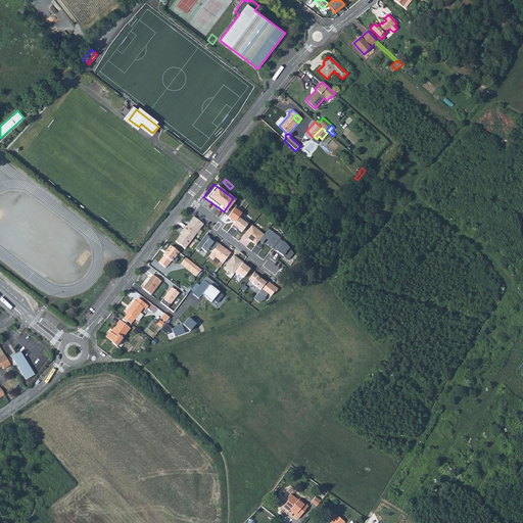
[(239,216),(231,226),(236,230),(238,228),(242,231),(247,225),(242,222),(244,219),(239,216)]
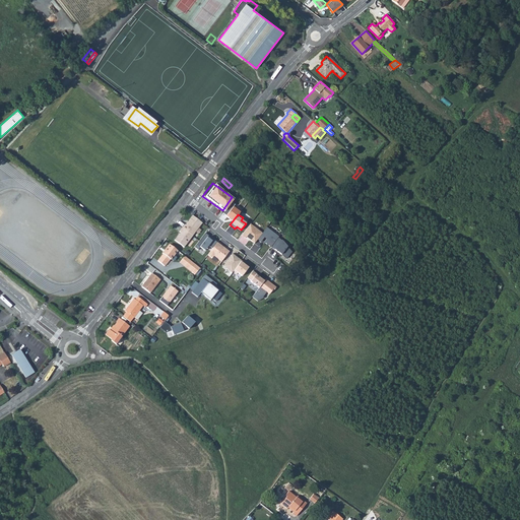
[(184,224),(182,228),(191,235),(201,222),(192,215),(185,224),(184,224)]
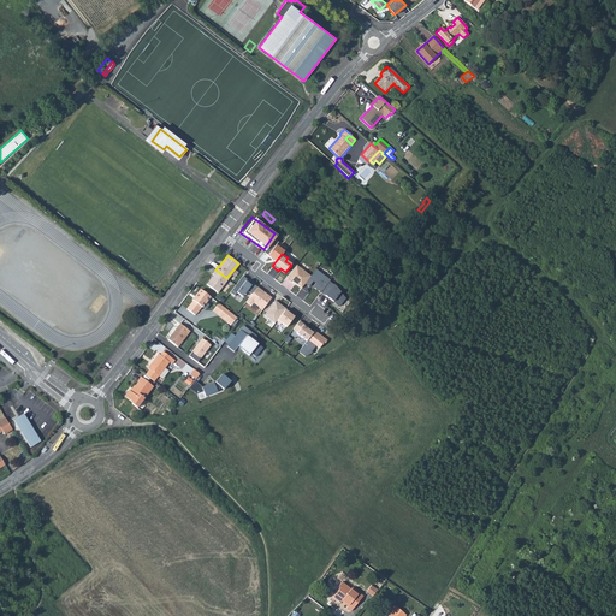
[(297,266),(286,279),(290,282),(292,282),(301,288),(306,283),(311,277),(297,266)]
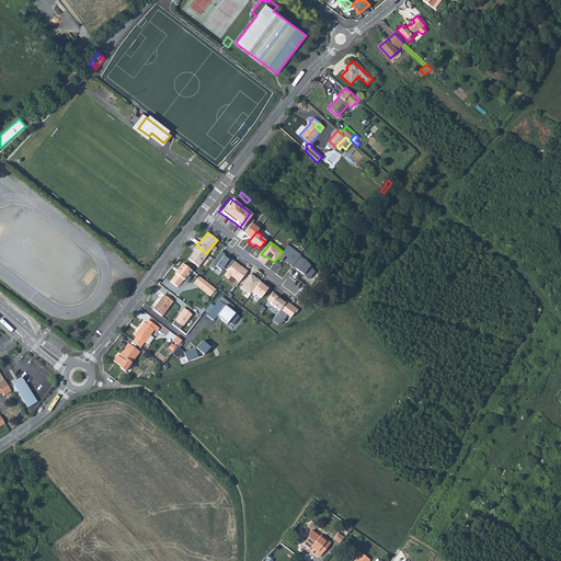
[(283,252),(278,258),(282,260),(285,255),(288,258),(284,262),(294,270),(294,268),(300,259),(304,256),(288,244),(283,252)]
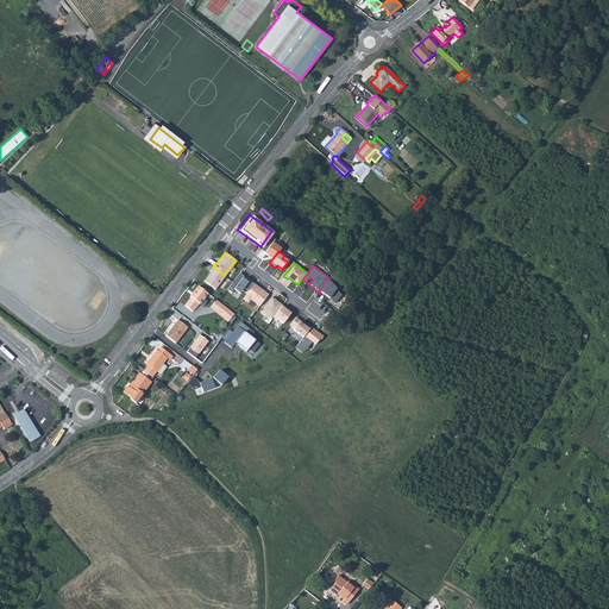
[(224,275),(213,267),(209,271),(211,272),(203,281),(214,289),(225,276),(224,275)]
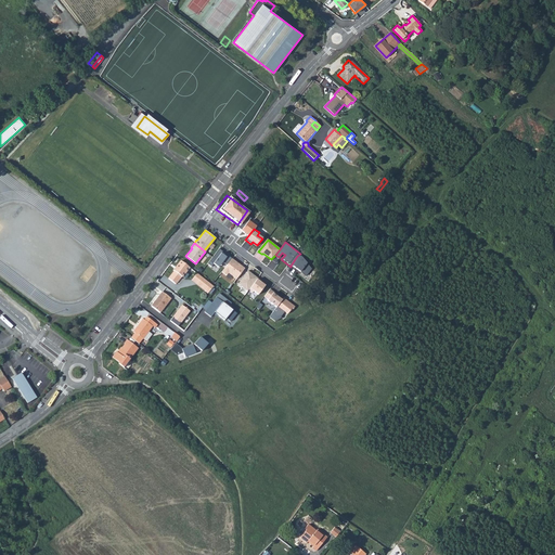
[(221,260),(227,265),(231,259),(218,247),(205,263),(209,268),(211,265),(216,268),(221,260)]
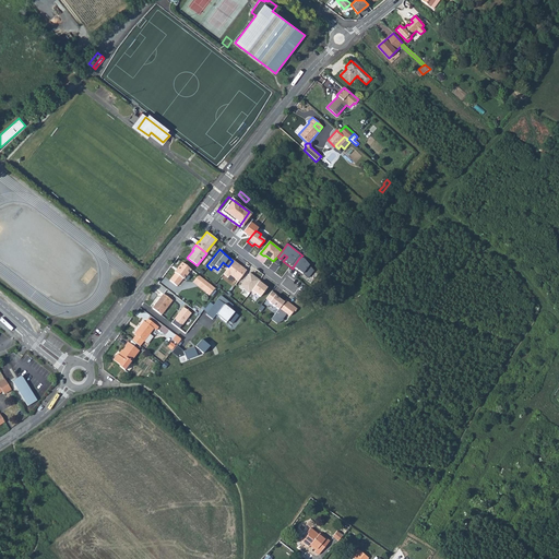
[(308,264),(299,258),(293,268),(300,274),(308,264)]
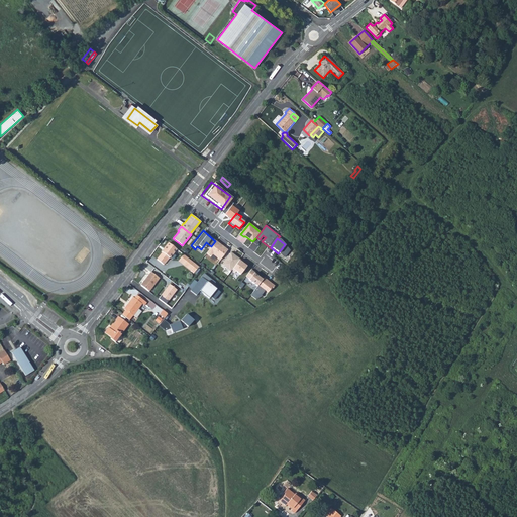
[(176,248),(168,241),(161,250),(162,251),(157,259),(163,264),(169,256),(176,248)]
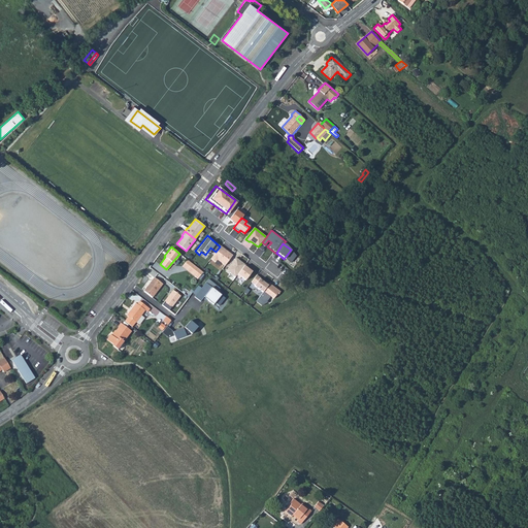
[(216,252),(209,260),(213,264),(217,260),(224,265),(231,255),(220,246),(216,252)]
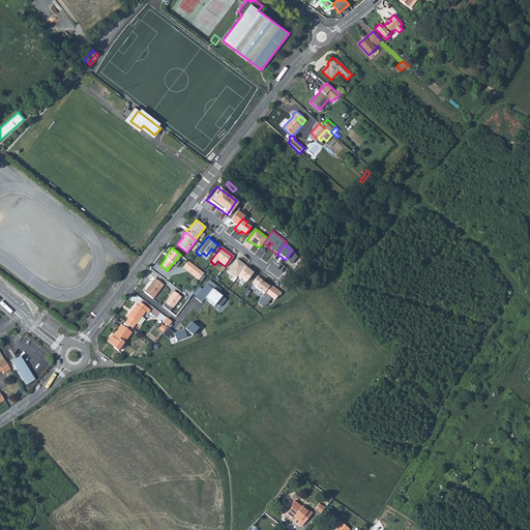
[(236,277),(237,276),(245,282),(253,272),(247,269),(249,267),(237,258),(227,271),(236,277)]
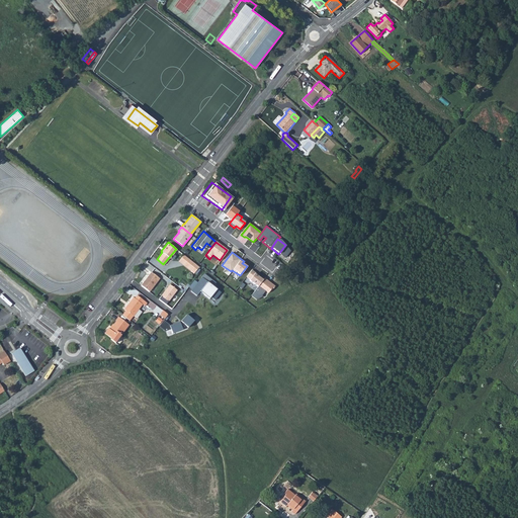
[(179,261),(182,263),(187,257),(183,254),(179,261)]
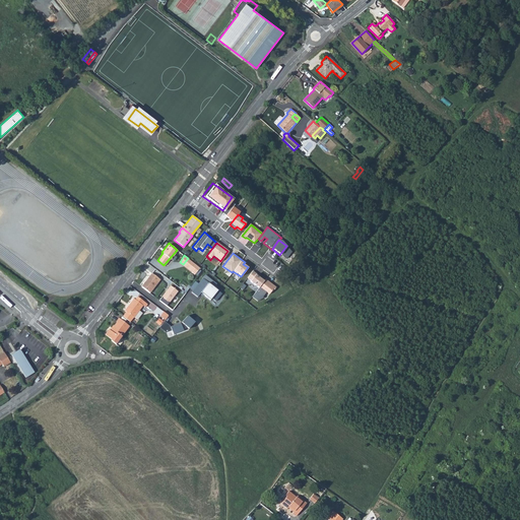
[(183,266),(191,272),(192,271),(195,273),(199,267),(188,258),(183,264),(184,265),(183,266)]
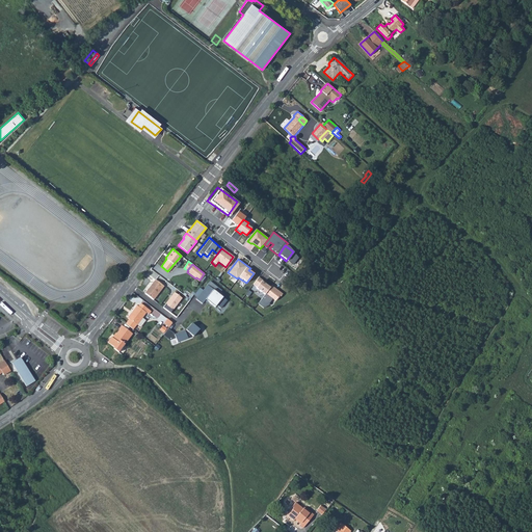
[(258,276),(254,284),(256,286),(254,289),(263,295),(268,287),(261,282),(262,280),(258,276)]
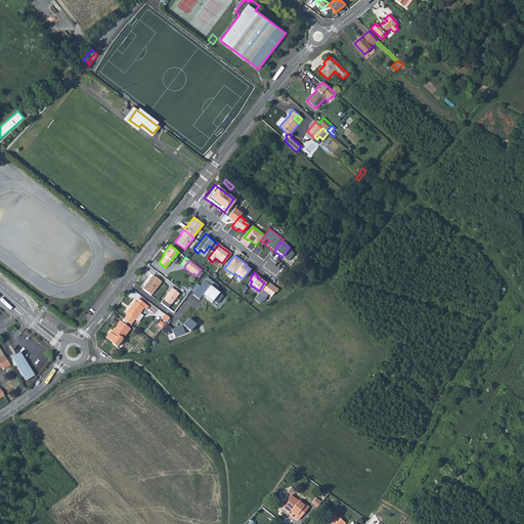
[(151,295),(162,281),(154,274),(143,289),(151,295)]
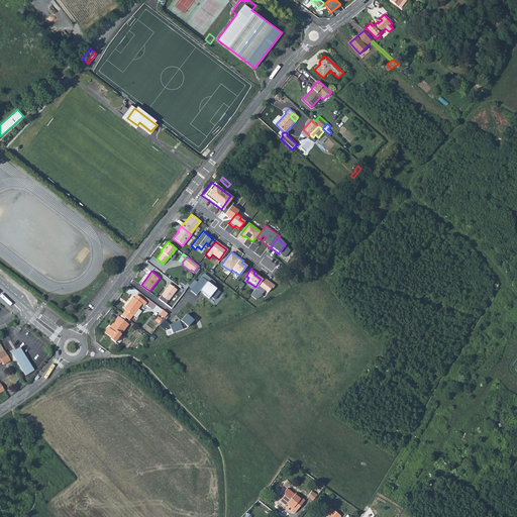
[(204,273),(190,290),(196,295),(200,290),(209,298),(210,296),(214,298),(220,291),(212,285),(215,282),(204,273)]
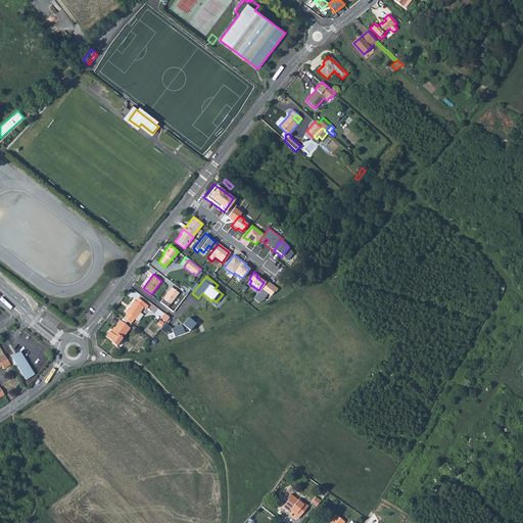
[(266,280),(264,282),(258,290),(252,298),(260,303),(268,293),(269,294),(275,286),(266,280)]
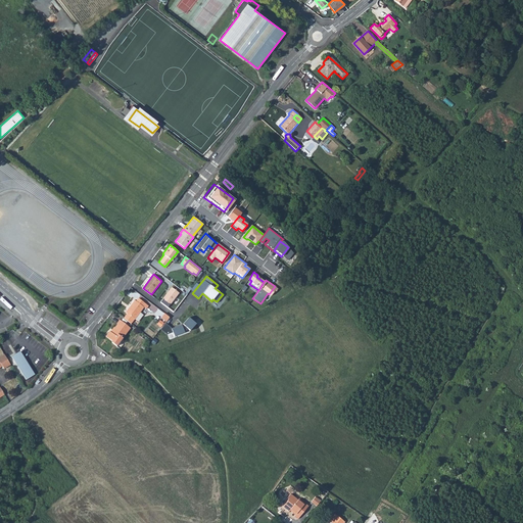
[(172,287),(162,298),(171,304),(179,293),(172,287)]
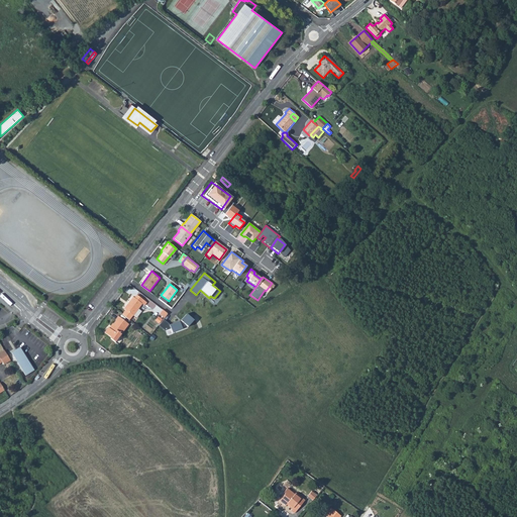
[(138,308),(142,304),(144,305),(146,302),(137,295),(134,298),(133,297),(124,309),(132,315),(133,315),(136,318),(141,311),(138,309),(138,308)]
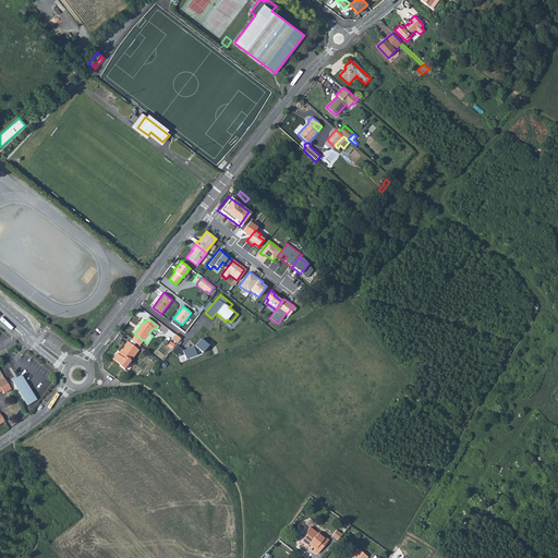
[(176,344),(171,351),(178,356),(184,354),(185,359),(197,354),(196,352),(201,351),(202,352),(208,344),(201,338),(195,346),(182,350),(182,348),(176,344)]
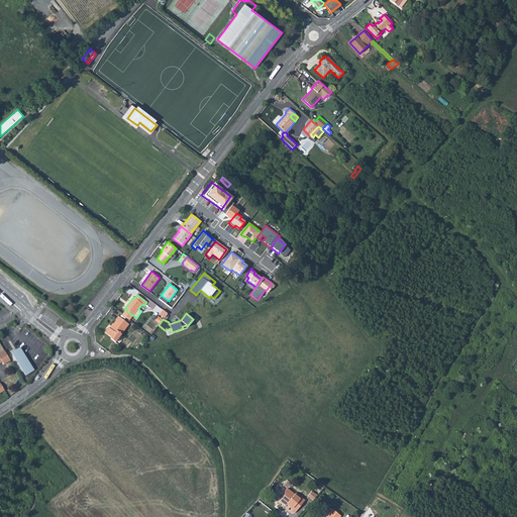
[(115,342),(128,324),(118,316),(115,320),(116,320),(110,328),(108,327),(104,332),(111,337),(110,338),(115,342)]
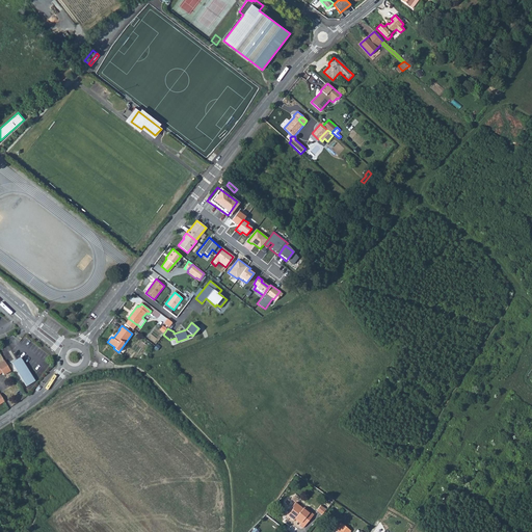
[(21,357),(11,363),(26,386),(34,380),(21,357)]
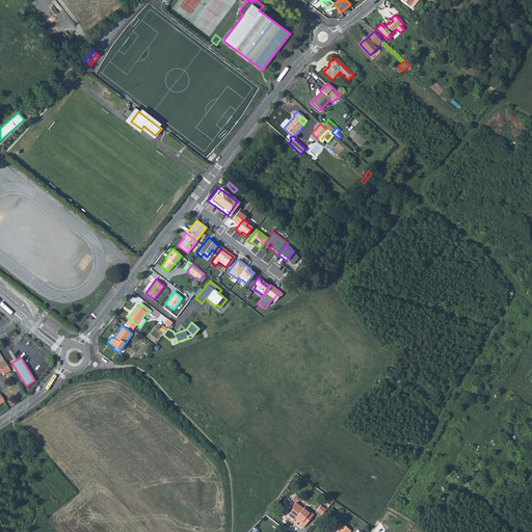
[(0,373),(2,372),(3,375),(10,371),(4,361),(0,363),(0,373)]
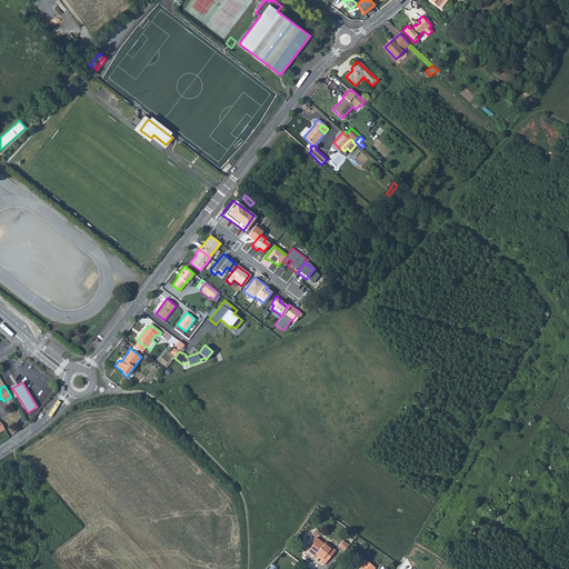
[(313,543),(307,551),(315,557),(316,555),(318,557),(317,558),(321,560),(320,561),(325,565),(335,551),(325,542),(323,545),(316,538),(312,542),(313,543)]
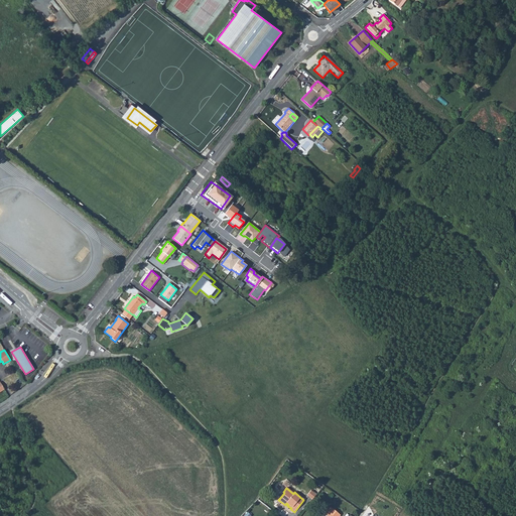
[(310,491),(306,496),(311,500),(316,494),(310,491)]
